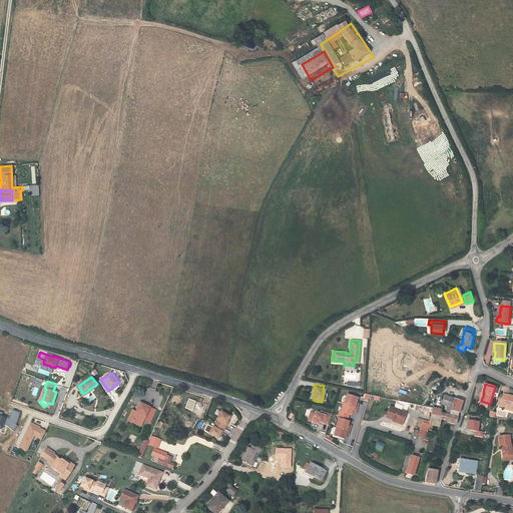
[(93,388),(83,394),(84,396),(94,389),(93,388)]
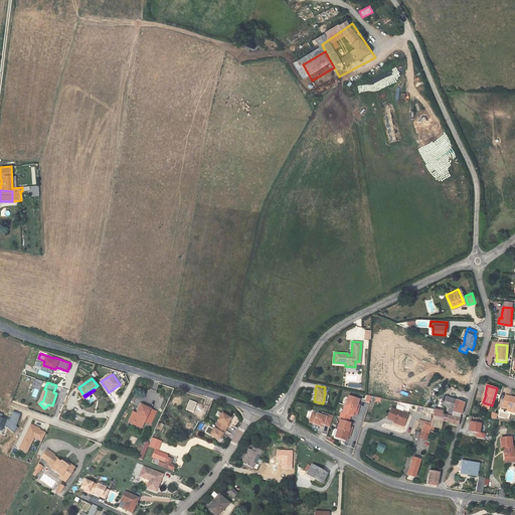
[(344,403),(357,407),(358,403),(356,402),(357,398),(347,395),(344,403)]
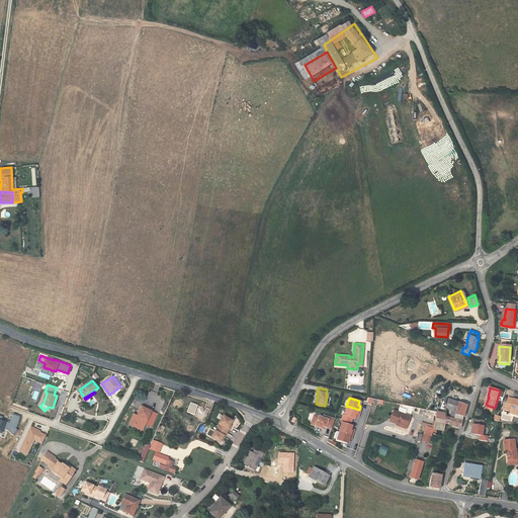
[(505,409),(510,411),(517,413),(517,400),(509,398),(505,409)]
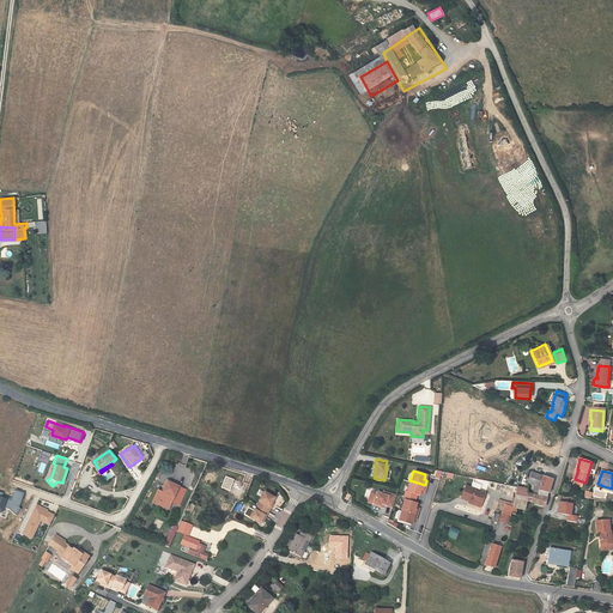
[(539,484),(535,493),(546,498),(550,489),(552,481),(530,472),(528,479),(539,484)]
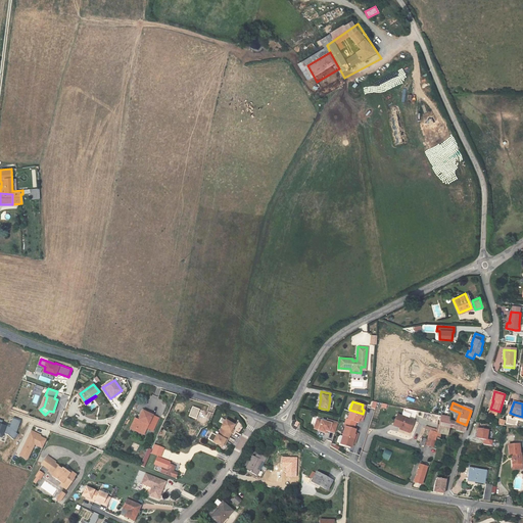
[(199,410),(192,407),(188,416),(195,419),(199,410)]
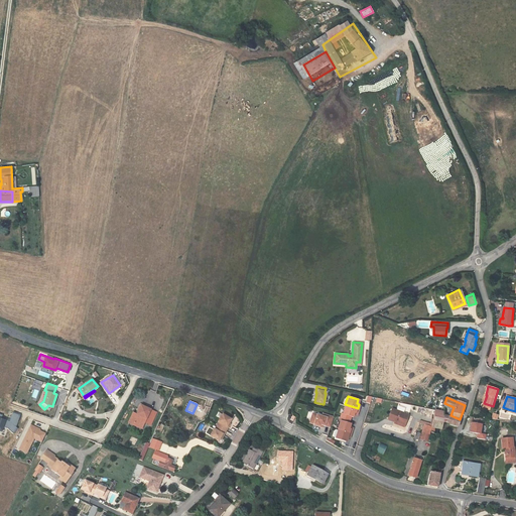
[(150,426),(156,413),(141,406),(142,405),(140,404),(139,407),(140,408),(137,414),(133,412),(128,423),(141,429),(143,423),(150,426)]
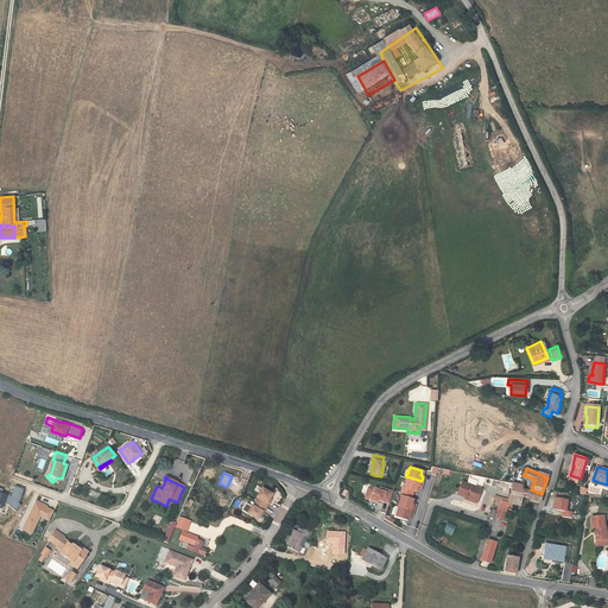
[(404,492),(412,494),(413,489),(415,491),(416,487),(417,485),(420,486),(422,481),(406,476),(403,487),(405,487),(404,492)]
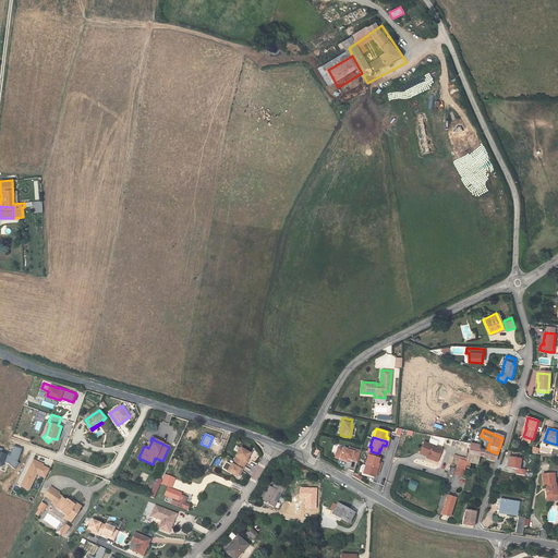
[(423,443),(419,453),(438,460),(441,448),(423,443)]
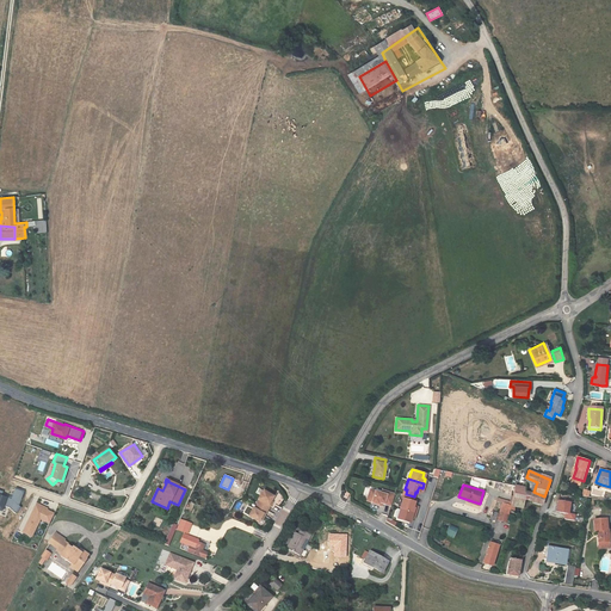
[(524,500),(526,501),(530,491),(516,485),(511,501),(523,505),(524,500)]
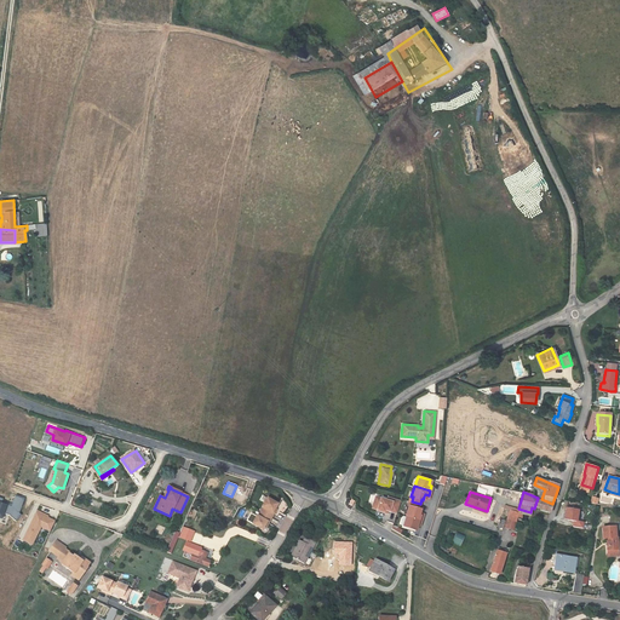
[(3,499),(0,497),(0,517),(1,518),(4,512),(10,515),(16,521),(22,515),(19,512),(24,499),(15,495),(13,498),(11,505),(6,504),(1,503),(3,499)]
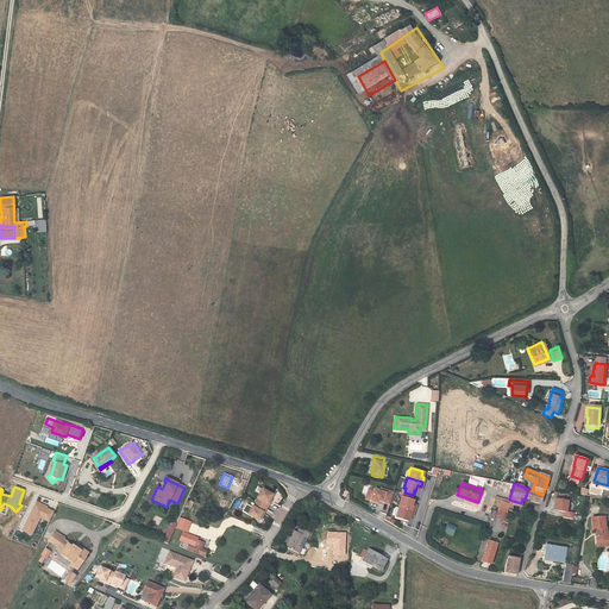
[(389,504),(393,493),(381,488),(380,491),(374,490),(372,493),(368,491),(365,498),(370,501),(376,503),(377,501),(381,502),(389,504)]
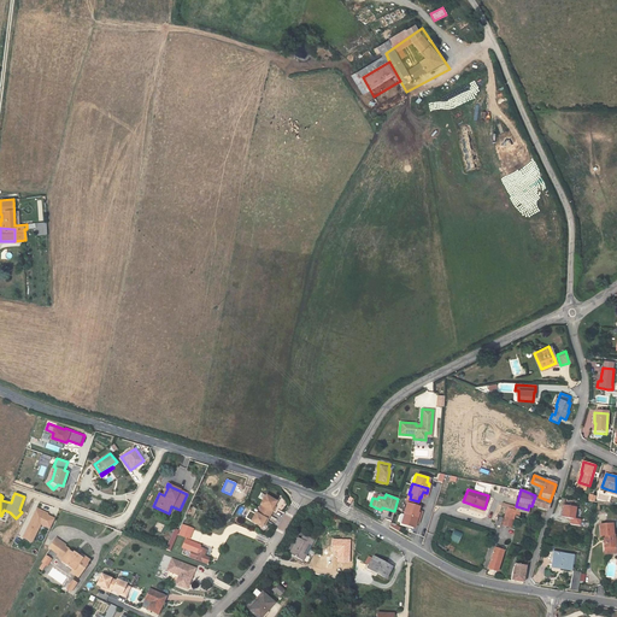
[(258,510),(269,516),(271,511),(270,510),(272,506),(275,501),(264,495),(259,505),(260,505),(258,510)]
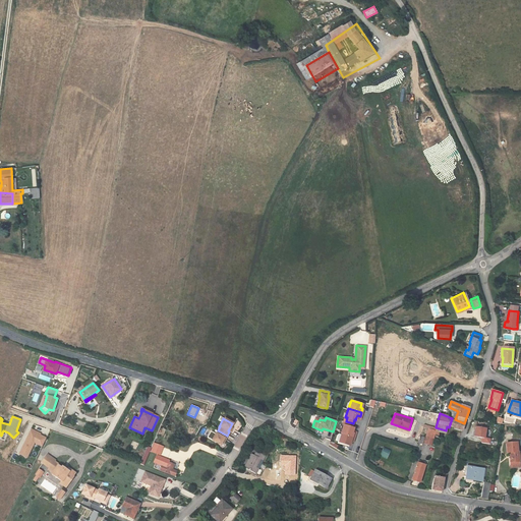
[(452,418),(449,427),(461,431),(464,423),(455,419),(452,418)]
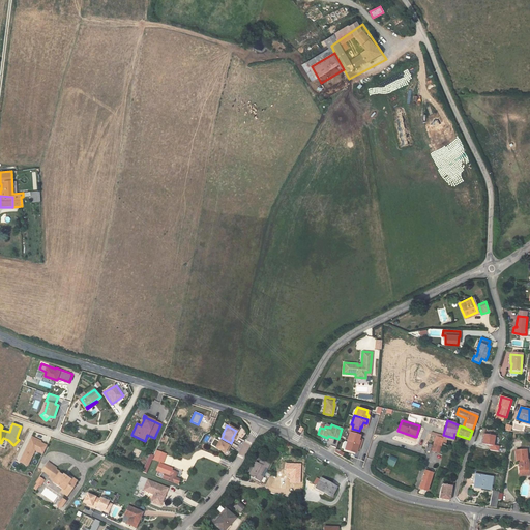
[(348,440),(360,444),(362,440),(358,439),(359,437),(360,435),(358,434),(359,431),(352,429),(351,432),(349,432),(347,440),(348,440)]
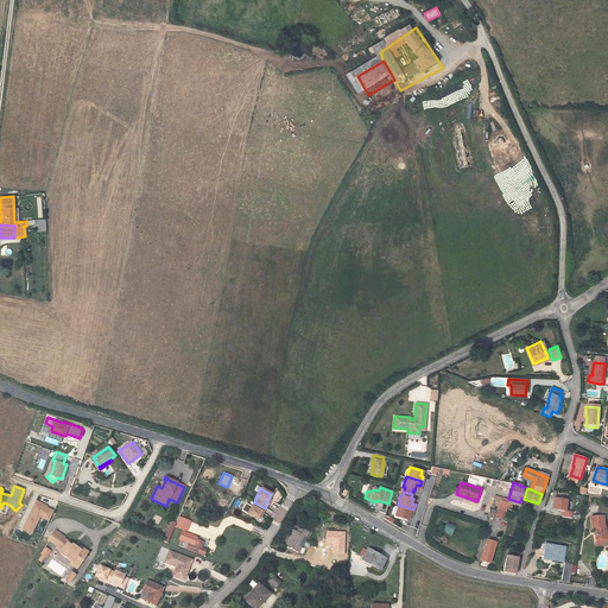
[(518,511),(520,502),(508,499),(495,496),(494,499),(499,500),(494,518),(505,520),(510,508),(518,511)]
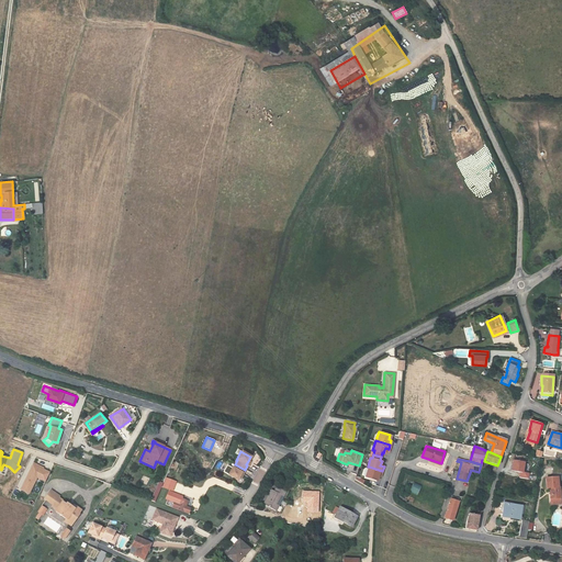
[(519,478),(528,480),(529,473),(523,472),(525,462),(514,460),(512,471),(520,472),(519,478)]
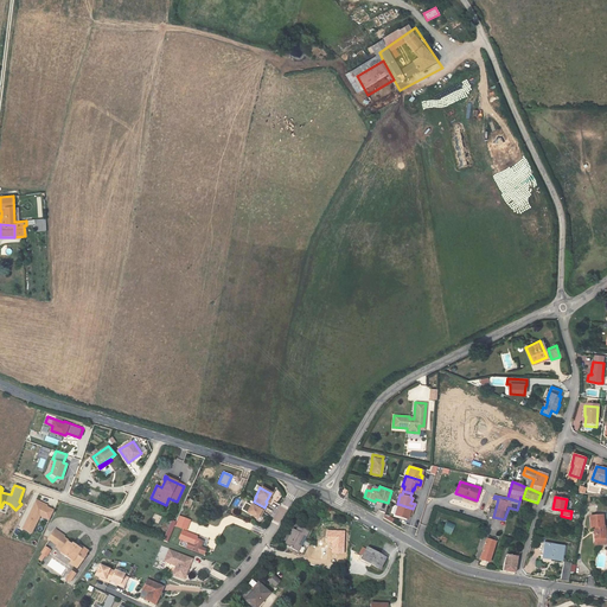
[(48,505),(37,500),(27,522),(29,522),(27,524),(26,523),(24,530),(32,534),(40,516),(50,519),(55,510),(49,508),(48,510),(46,509),(48,505)]
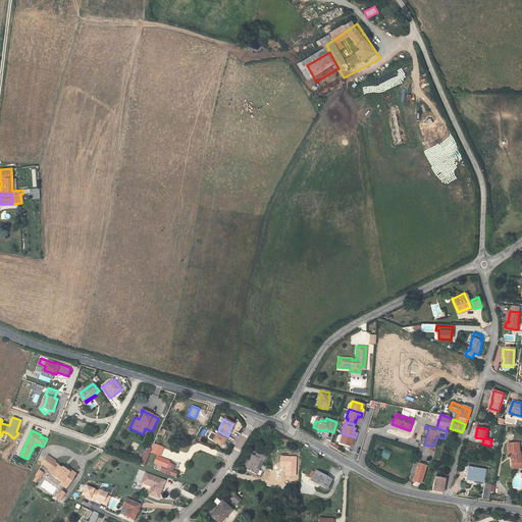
[(225,440),(227,436),(218,431),(216,434),(215,434),(211,441),(220,447),(222,444),(224,439),(225,440)]
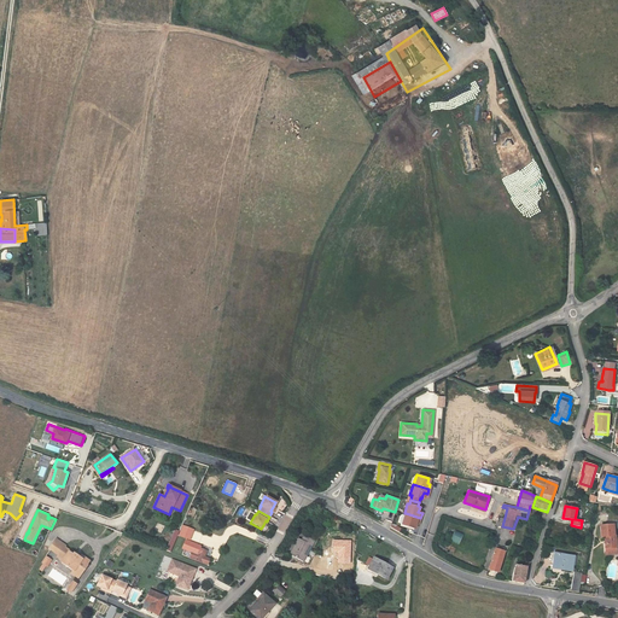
[(402,524),(414,528),(417,522),(419,523),(420,518),(406,513),(402,524)]
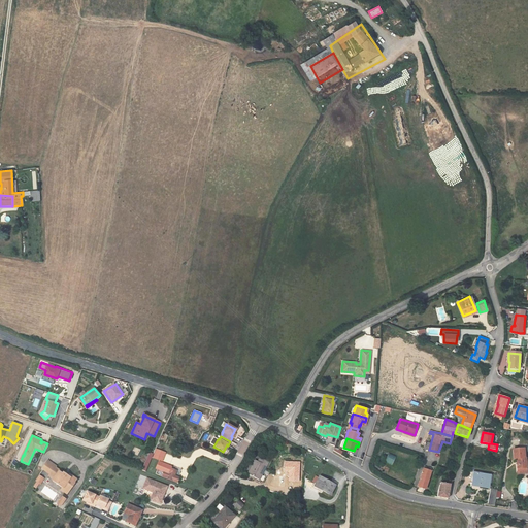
[(527,470),(527,465),(527,459),(525,457),(524,448),(513,449),(514,459),(516,458),(517,471),(520,473),(524,473),(527,470)]
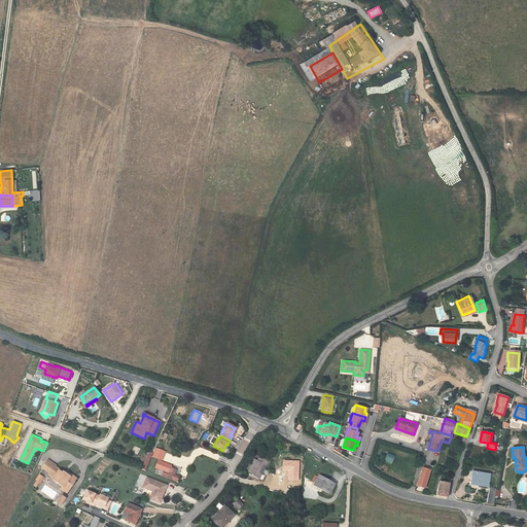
[(165,452),(155,448),(152,456),(162,460),(165,452)]
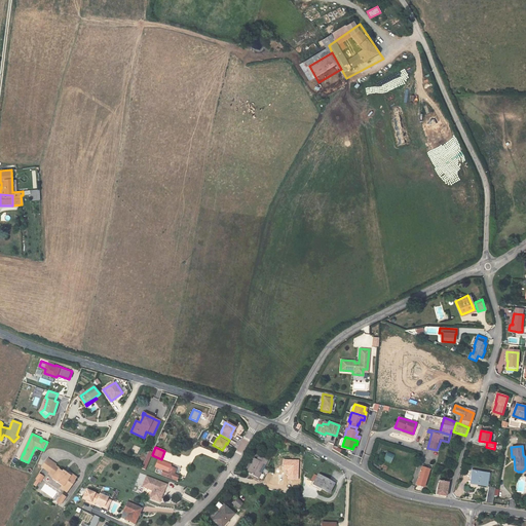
[(383,460),(390,463),(395,455),(386,451),(383,460)]
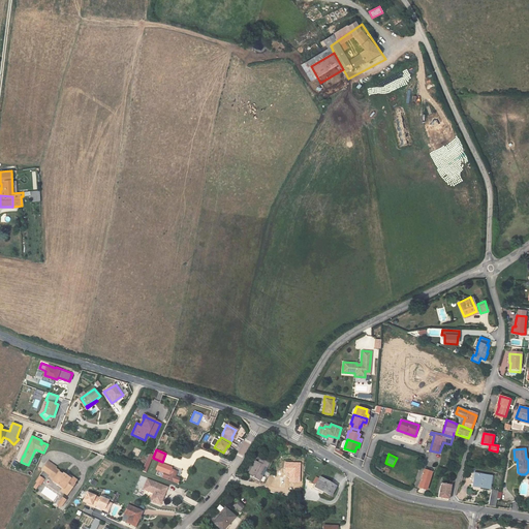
[(249,473),(260,480),(270,462),(261,458),(259,462),(256,460),(249,473)]
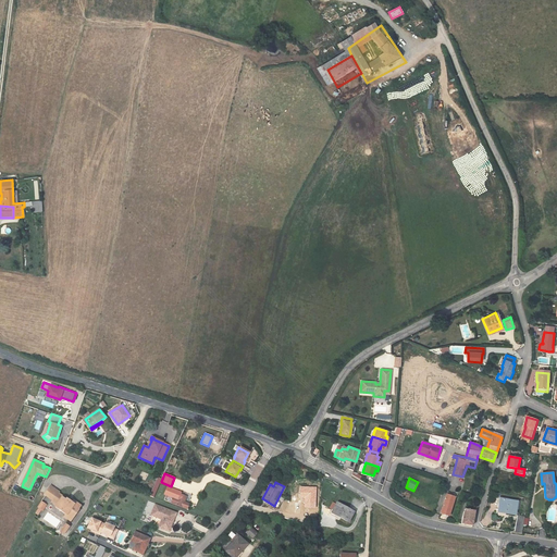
[(59,493),(50,486),(44,495),(52,500),(51,503),(56,506),(54,508),(65,516),(63,518),(70,522),(74,515),(79,507),(73,502),(71,504),(67,502),(67,503),(62,498),(63,497),(58,494),(59,493)]
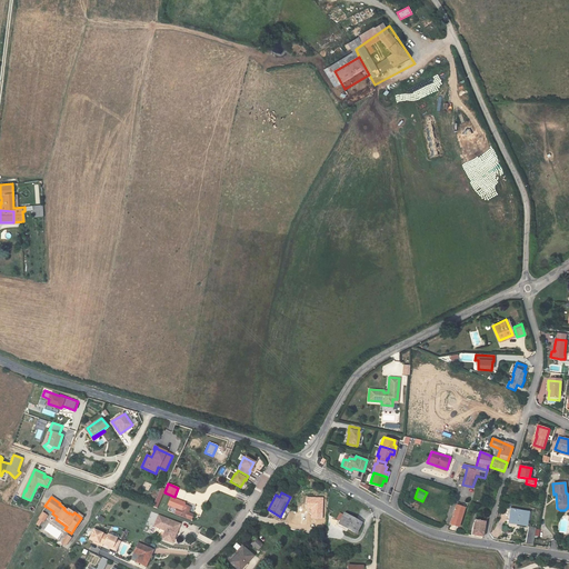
[(185,502),(171,497),(168,506),(177,509),(173,515),(190,520),(192,516),(188,513),(190,509),(183,506),(185,502)]
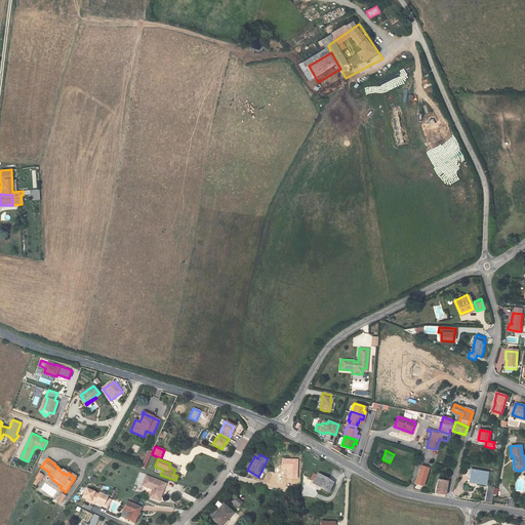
[(283,469),(288,469),(287,478),(297,478),(297,459),(283,459),(283,469)]
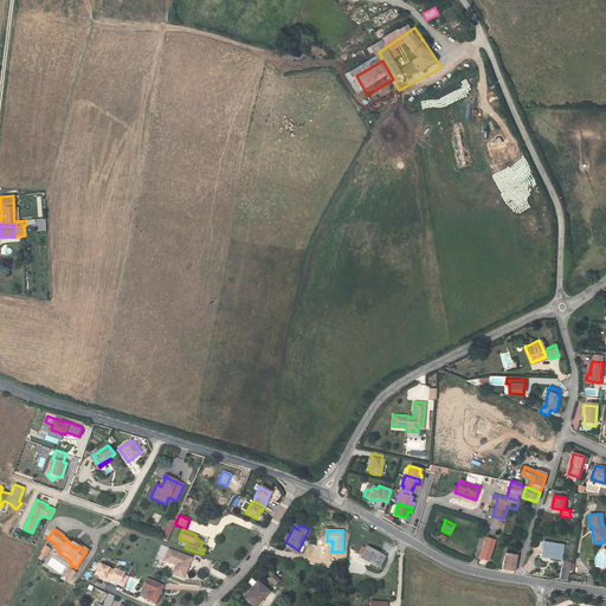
[(485,539),(478,560),(488,562),(495,541),(485,539)]
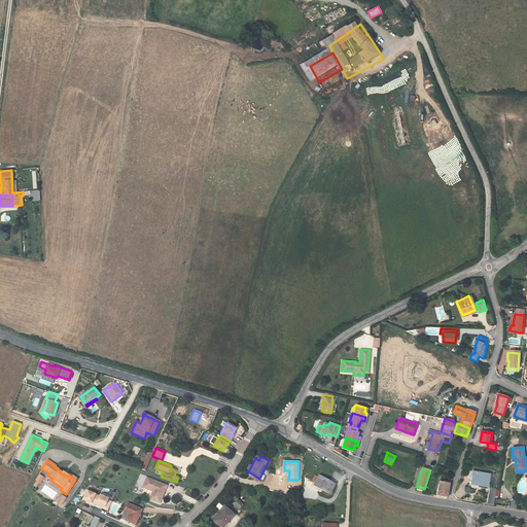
[(471,485),(488,487),(490,475),(473,471),(471,485)]
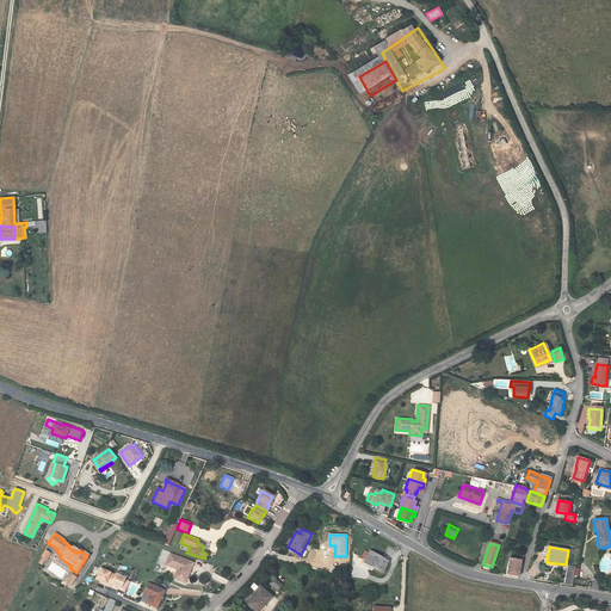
[(36,561),(41,566),(51,555),(47,550),(36,561)]
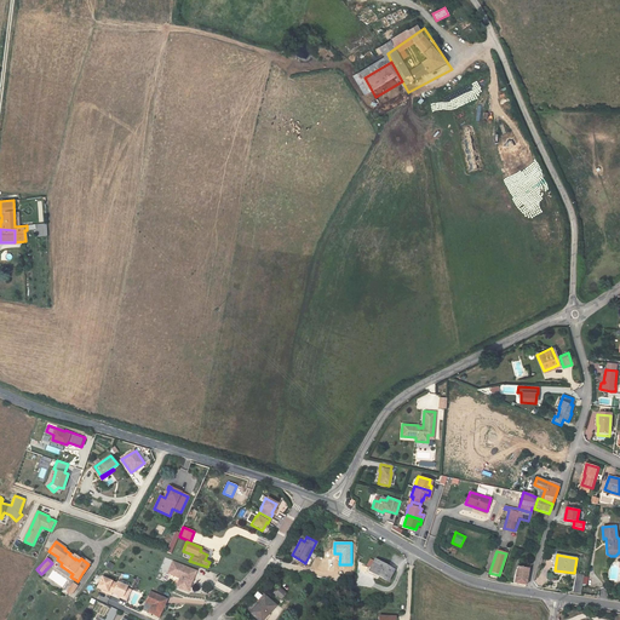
[(388,581),(394,572),(374,561),(369,569),(388,581)]
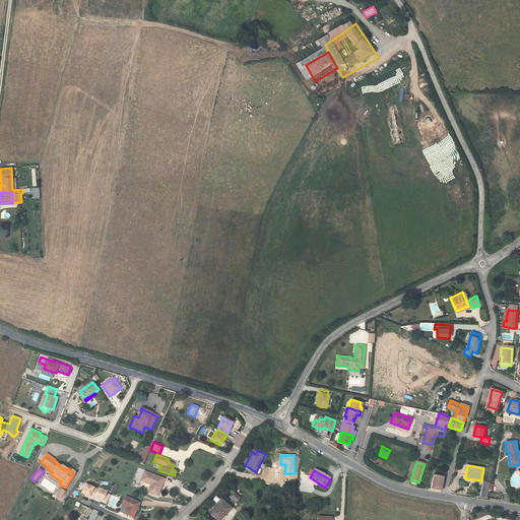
[(435,491),(440,492),(446,473),(434,470),(428,490),(435,491)]
